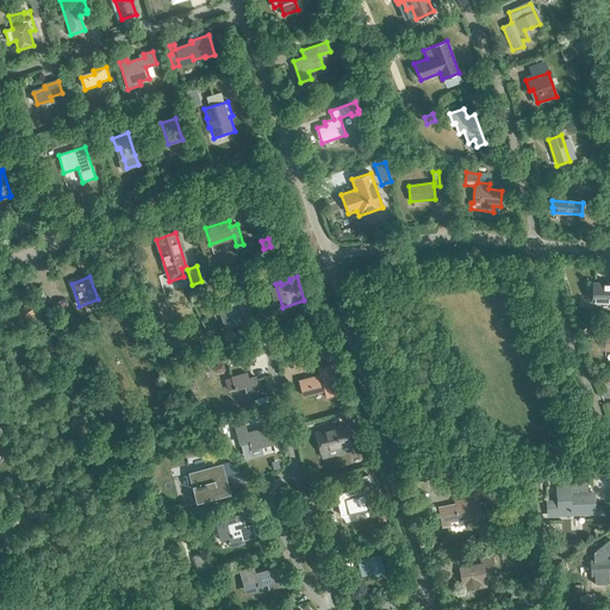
[(609,284),(593,284),(593,302),(609,302),(609,284)]
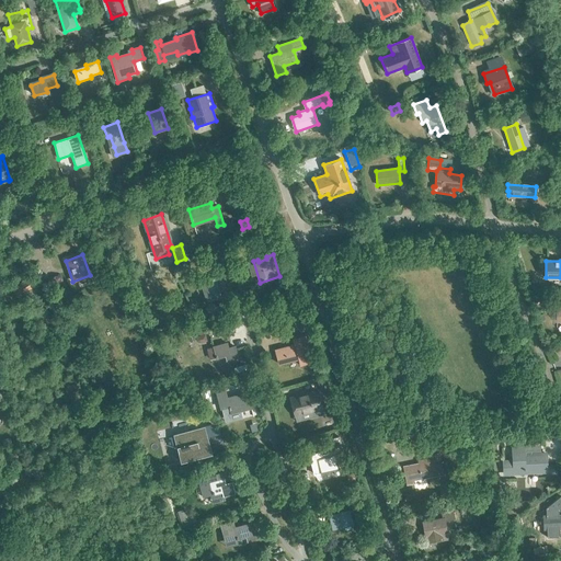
[(201,281),(207,300),(220,296),(214,276),(201,281)]
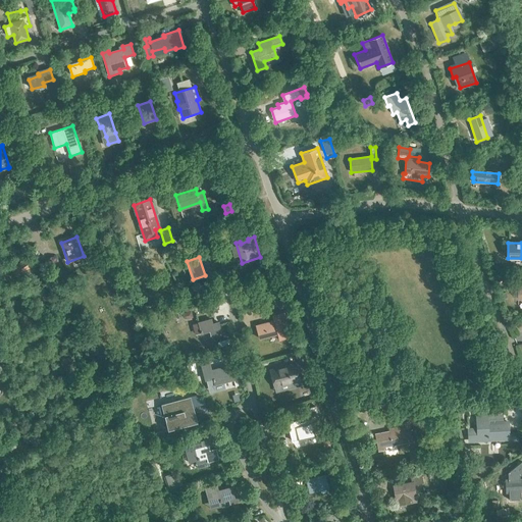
[(16,266),(20,273),(34,264),(29,258),(16,266)]
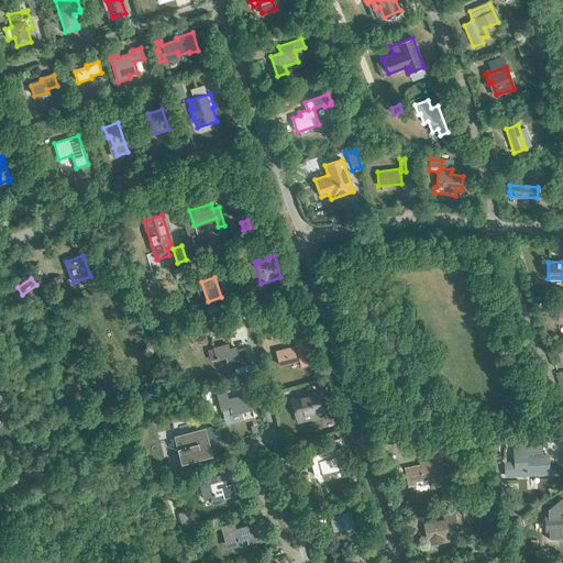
[(301,364),(313,361),(307,337),(295,340),(297,345),(276,351),(280,364),(300,359),(301,364)]
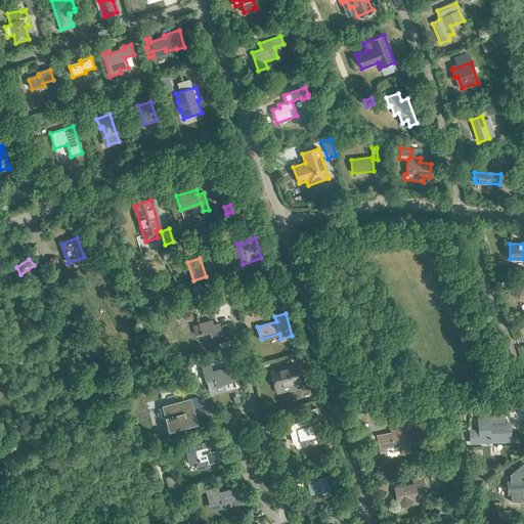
[(219,324),(213,325),(212,321),(199,324),(202,335),(211,332),(212,336),(221,333),(219,324)]
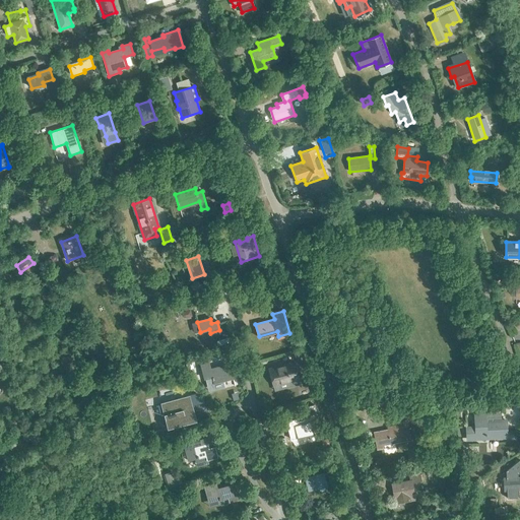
[(209,362),(200,365),(204,379),(212,377),(213,379),(214,383),(222,380),(233,378),(230,369),(224,371),(223,369),(226,368),(225,365),(223,366),(211,369),(209,362)]
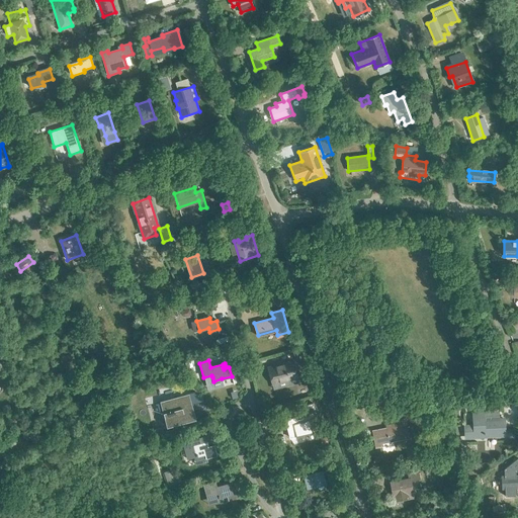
[(293,361),(268,368),(272,384),(297,377),(293,361)]
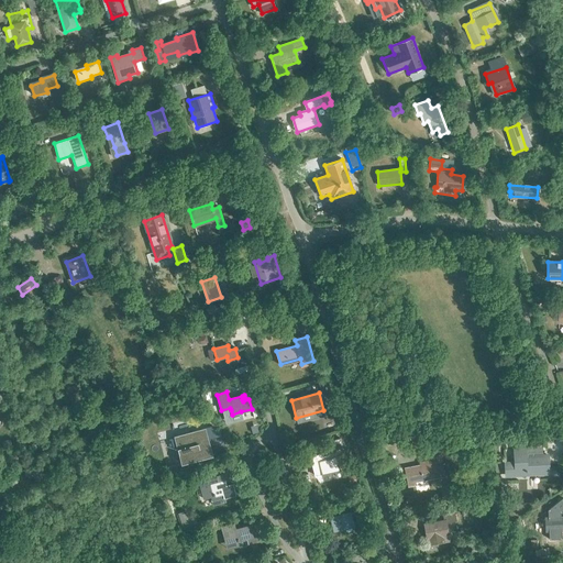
[(181,463),(213,455),(207,428),(175,435),(181,463)]
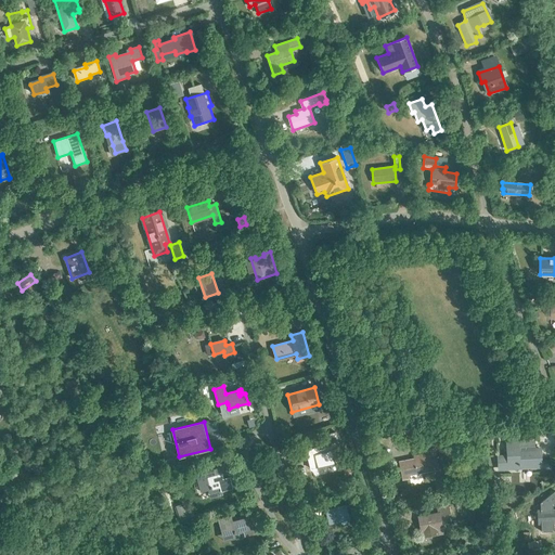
[(318,447),(306,450),(311,468),(331,463),(332,470),(343,467),(335,442),(337,442),(334,433),(322,436),(324,444),(323,446),(324,449),(319,450),(318,447)]
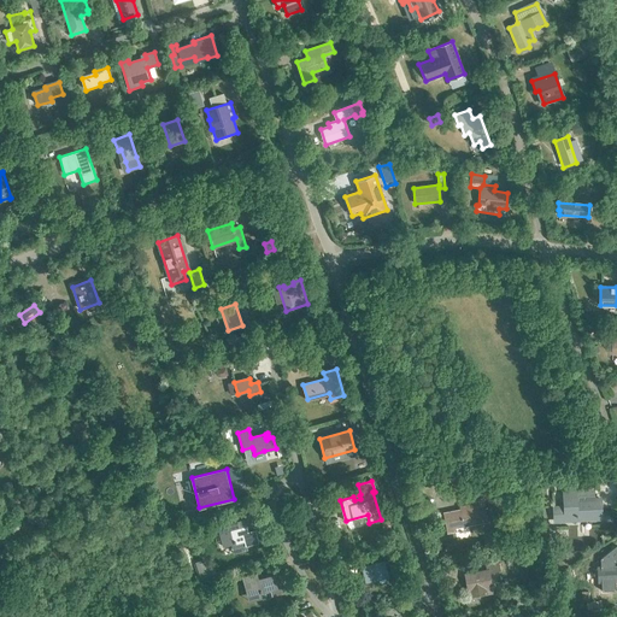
[(586,492),(563,493),(565,521),(601,518),(600,499),(587,500),(586,492)]
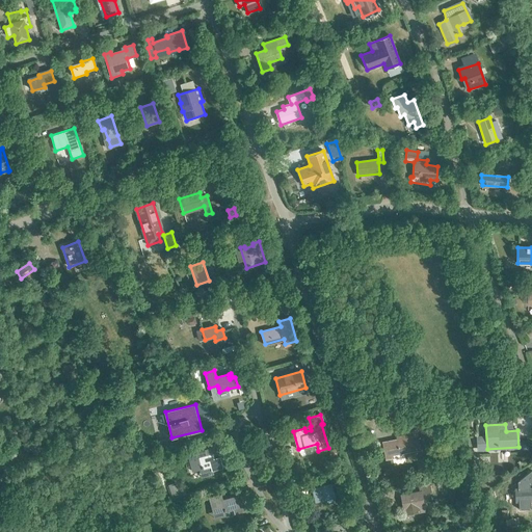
[(386,456),(420,450),(418,437),(398,441),(398,440),(383,442),(386,456)]
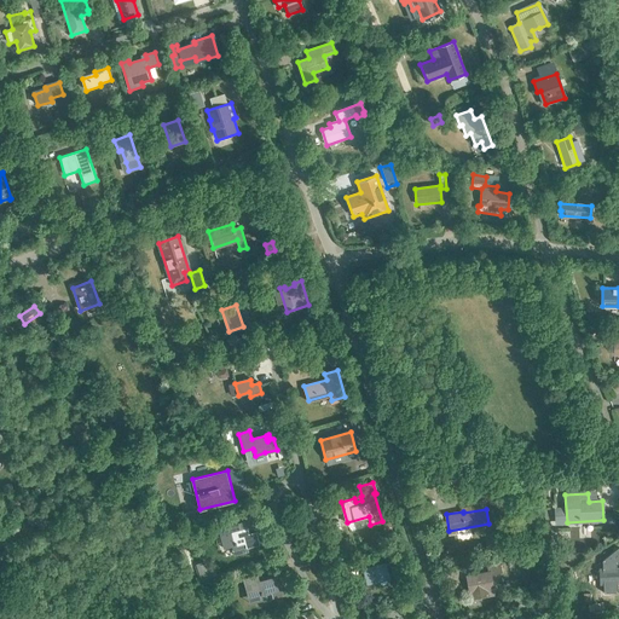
[(248,521),(218,528),(224,549),(246,543),(247,547),(259,544),(256,533),(249,534),(247,530),(250,530),(248,521)]
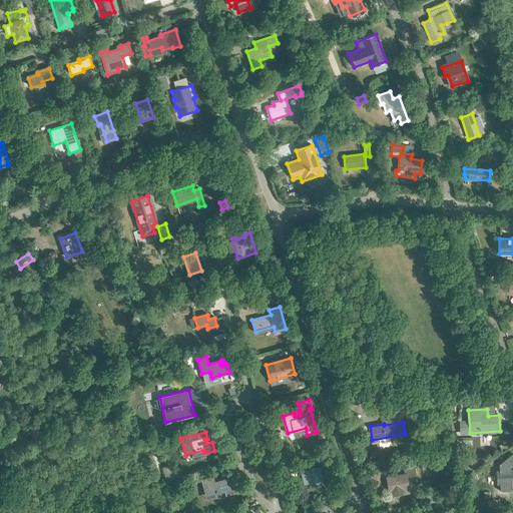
[(301,471),(305,484),(323,479),(320,466),(301,471)]
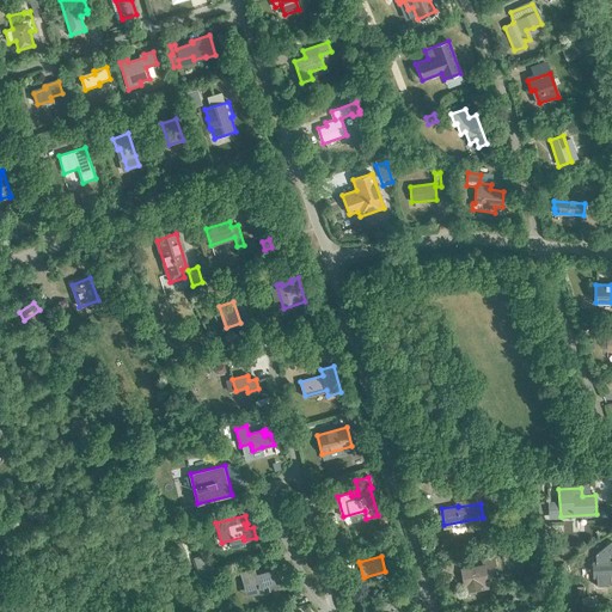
[(467,592),(489,588),(485,568),(495,565),(494,557),(482,560),(483,565),(460,569),(464,587),(466,586),(467,592)]
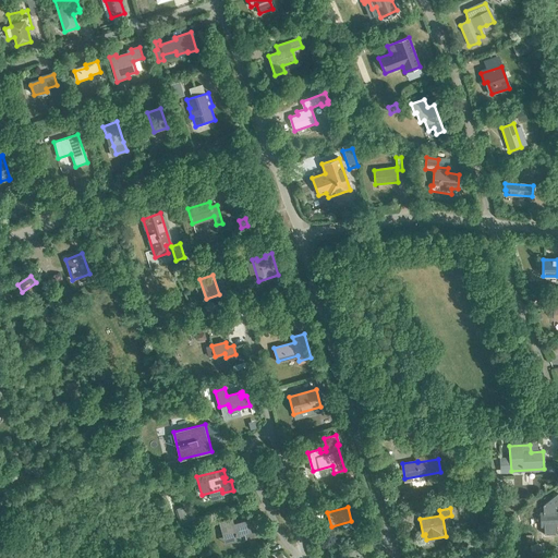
[(557,512),(542,513),(542,534),(554,533),(554,525),(557,525),(557,512)]
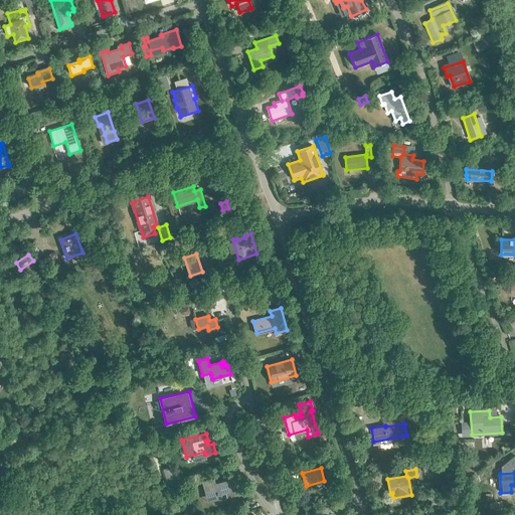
[(234,485),(228,486),(227,482),(215,485),(217,494),(226,492),(227,496),(236,494),(234,485)]
